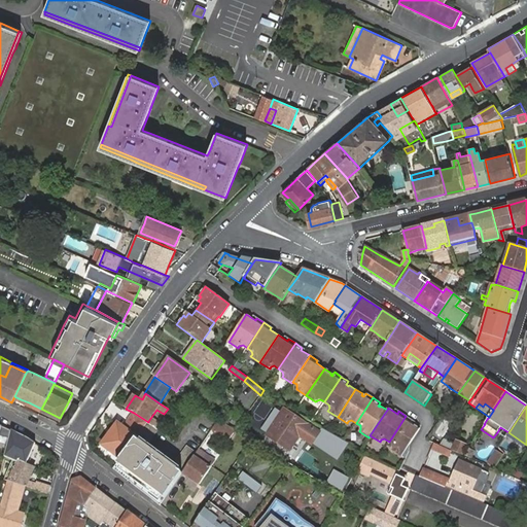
[(267,434),(289,450),(306,424),(284,410),(267,434)]
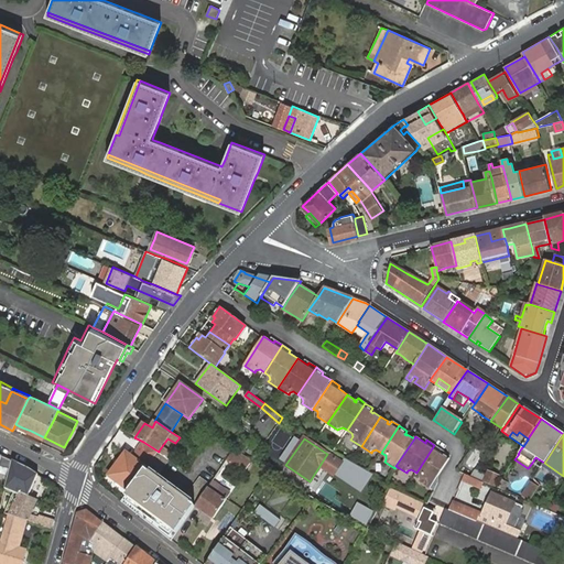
[(131,457),(147,467),(159,452),(143,442),(131,457)]
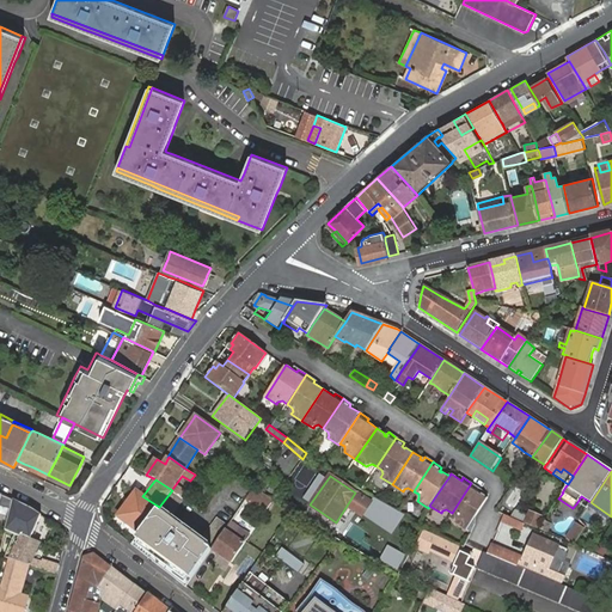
[(479,489),(471,483),(452,513),(457,515),(457,520),(456,522),(467,530),(488,499),(478,491),(479,489)]
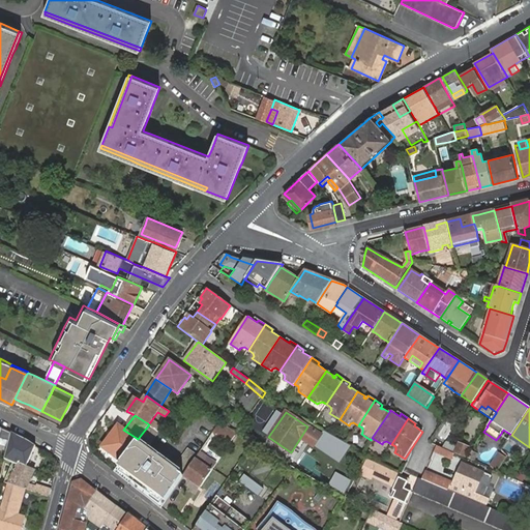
[(152,419),(149,423),(157,430),(159,425),(152,419)]
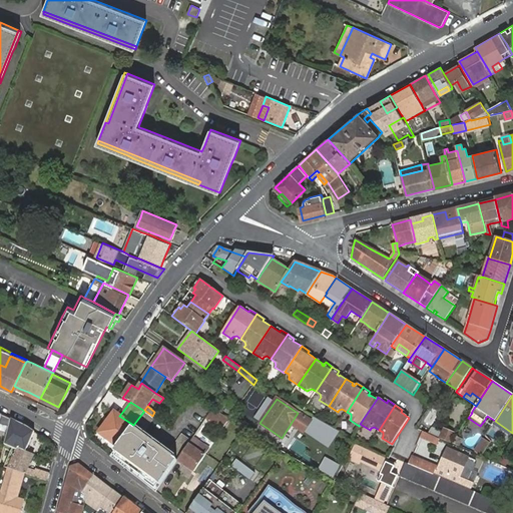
[(224,427),(229,419),(216,411),(212,409),(207,416),(224,427)]
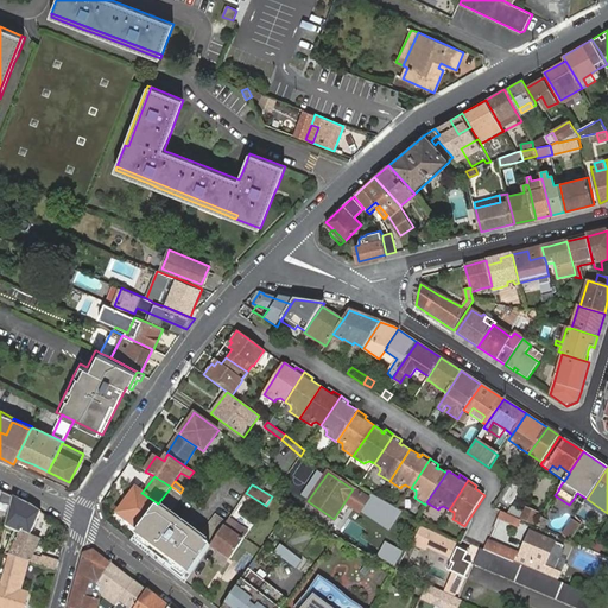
[(169,570),(185,583),(190,575),(210,546),(211,545),(213,542),(223,527),(227,521),(215,514),(198,537),(192,533),(190,531),(169,515),(183,495),(171,487),(158,504),(157,506),(139,529),(135,536),(131,540),(169,570)]
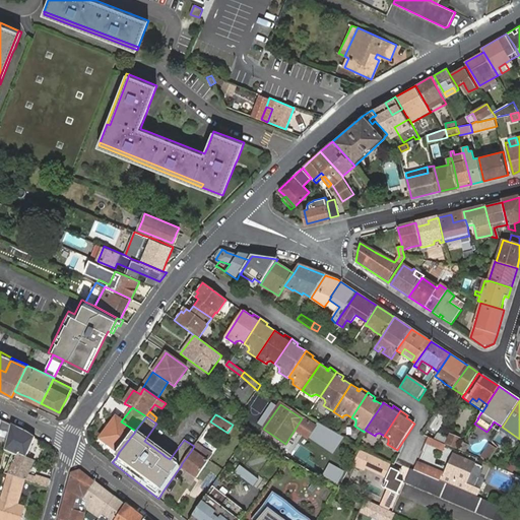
[(103,441),(119,452),(134,433),(135,431),(121,421),(116,417),(110,427),(112,429),(103,441)]
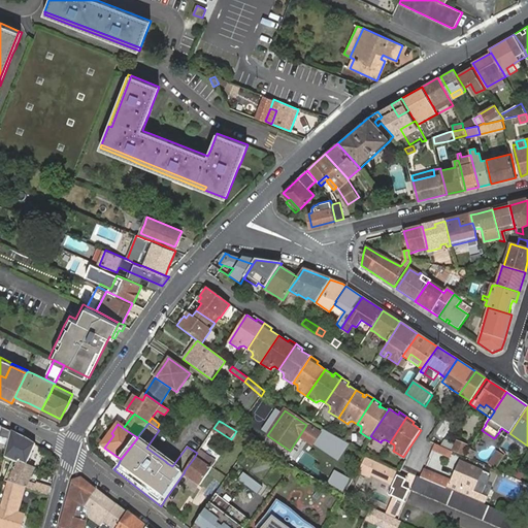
[(11,431),(0,426),(0,435),(10,438),(11,431)]
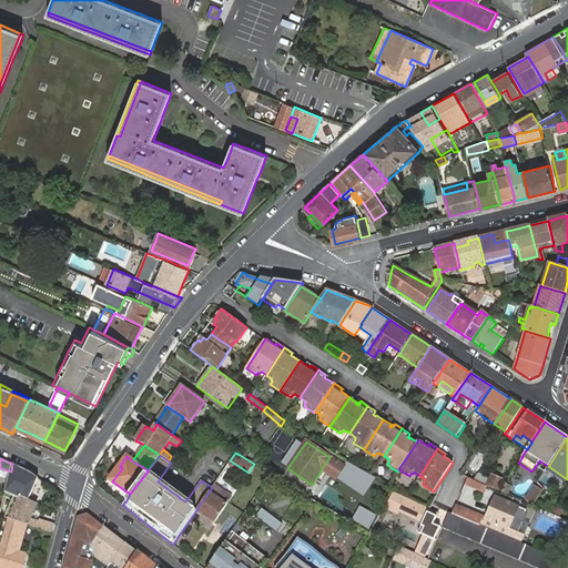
[(30,473),(12,464),(11,472),(6,493),(10,495),(19,498),(20,497),(29,500),(38,478),(30,473)]
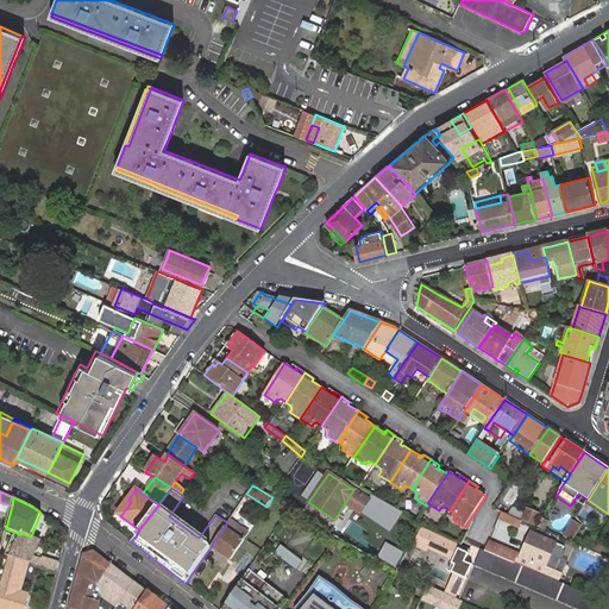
[(118,514),(120,516),(131,502),(129,500),(118,514)]
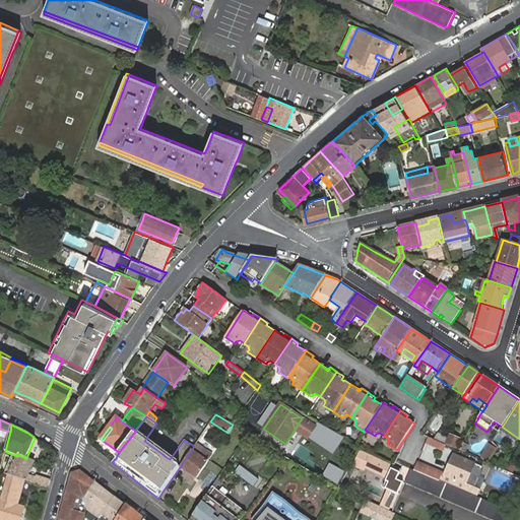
[(298,435),(304,439),(310,431),(303,427),(298,435)]
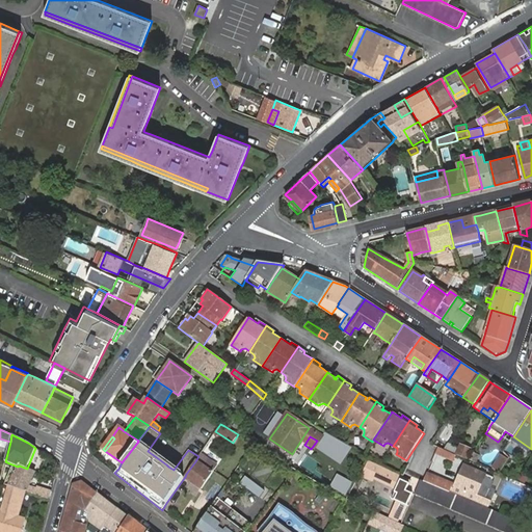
[(448,444),(444,450),(456,455),(467,459),(471,450),(460,445),(459,448),(448,444)]
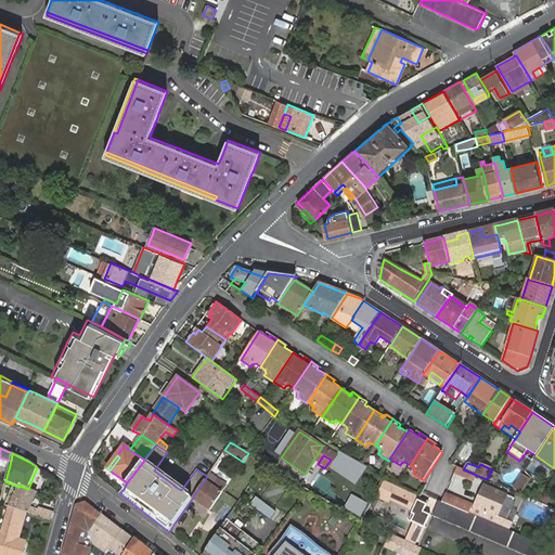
[(455,467),(453,475),(472,481),(475,475),(455,467)]
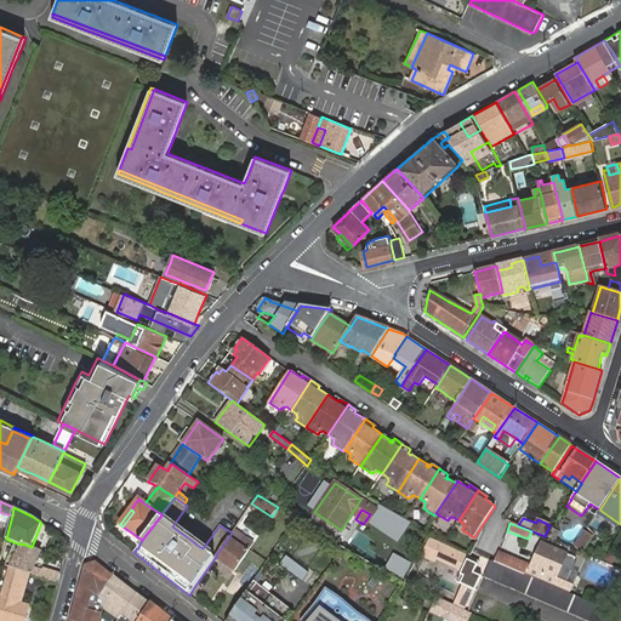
[(241,536),(233,530),(232,533),(228,539),(235,543),(241,536)]
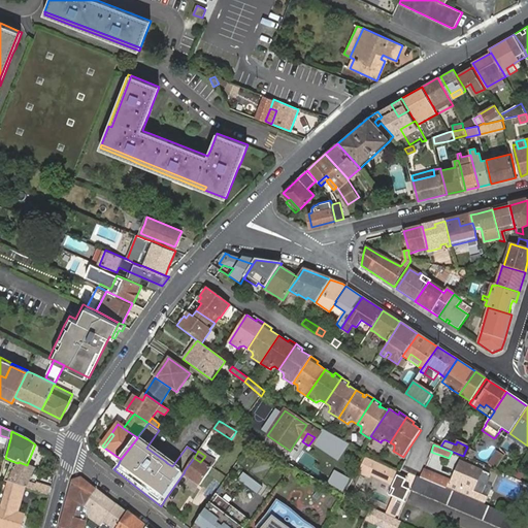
[(496,453),(489,464),(496,468),(503,457),(497,453),(496,453)]
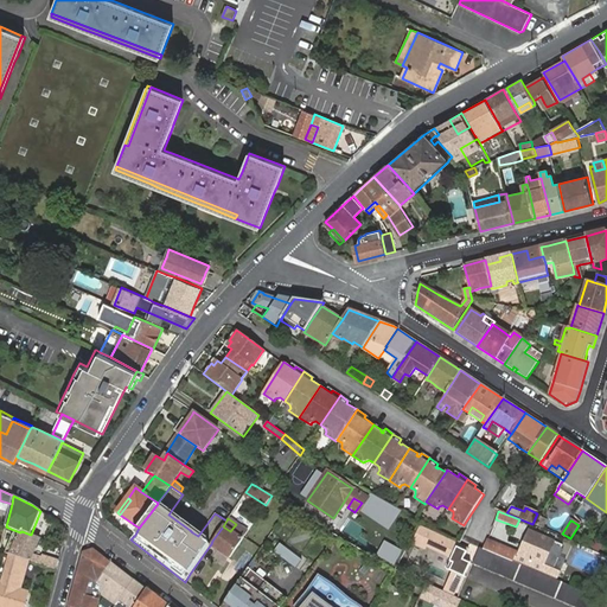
[(212,541),(211,544),(230,557),(231,555),(242,540),(248,531),(236,524),(230,531),(223,526),(212,541)]
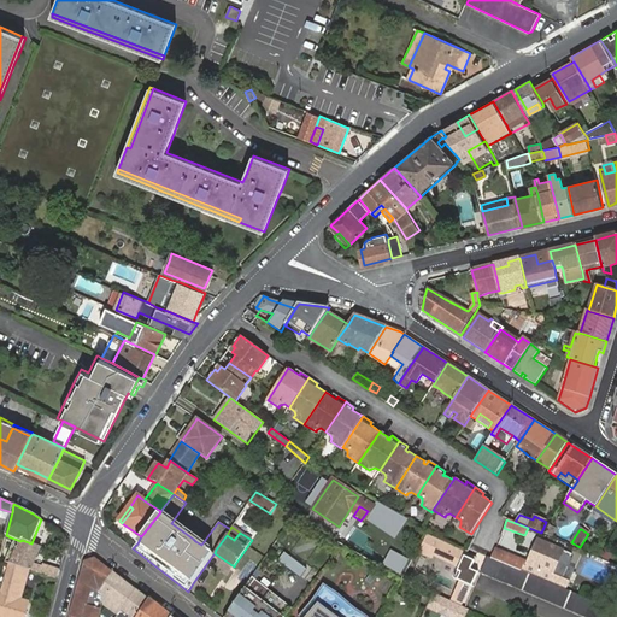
[(11,538),(6,535),(5,540),(0,557),(0,560),(10,564),(13,565),(29,570),(57,579),(60,570),(42,564),(42,566),(33,563),(40,547),(31,544),(22,540),(21,541),(11,538)]
